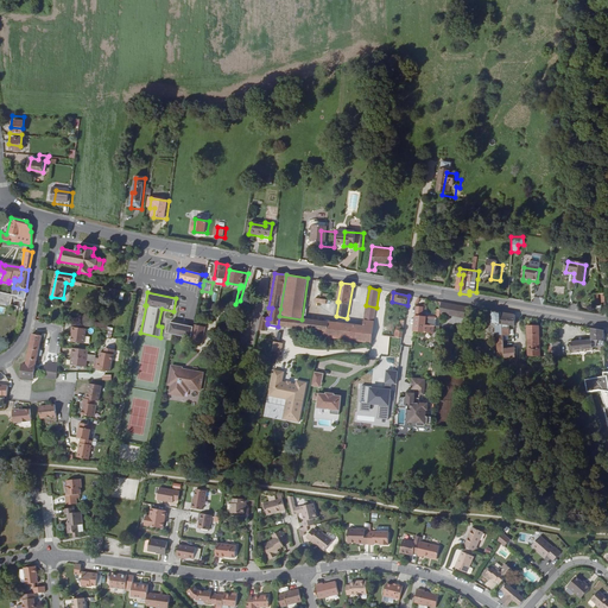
[(605,293),(595,293),(594,293),(595,305),(602,304),(606,304),(605,293)]
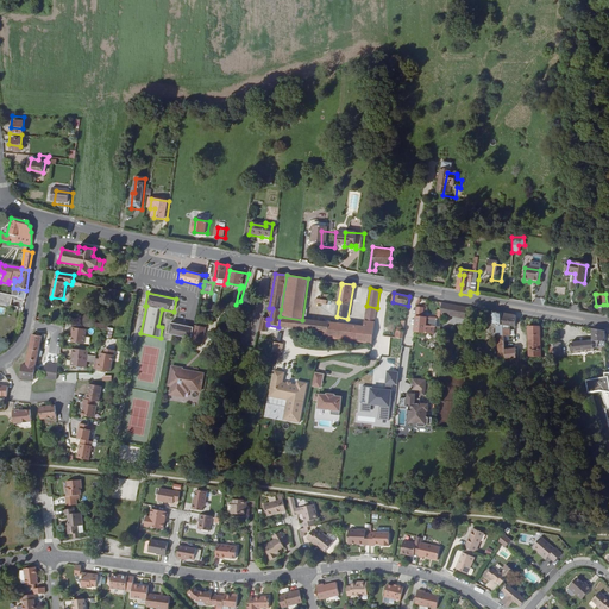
[(468,307),(441,302),(441,311),(441,315),(465,319),(468,307)]
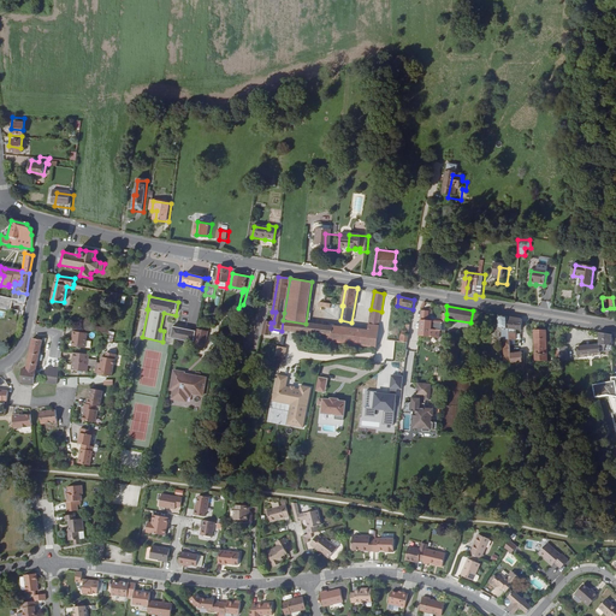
[(426,311),(421,311),(419,326),(432,327),(431,330),(438,330),(445,330),(445,324),(442,324),(442,323),(432,321),(432,320),(428,320),(430,312),(425,312),(426,311)]
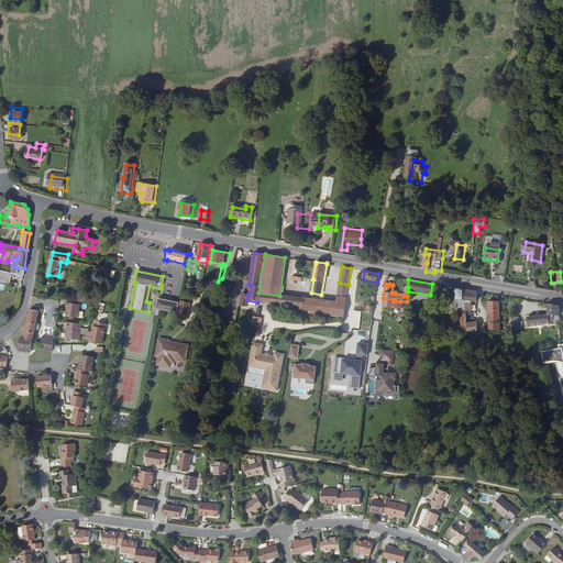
[(464,289),(455,288),(455,300),(461,300),(461,302),(465,302),(465,300),(464,289)]
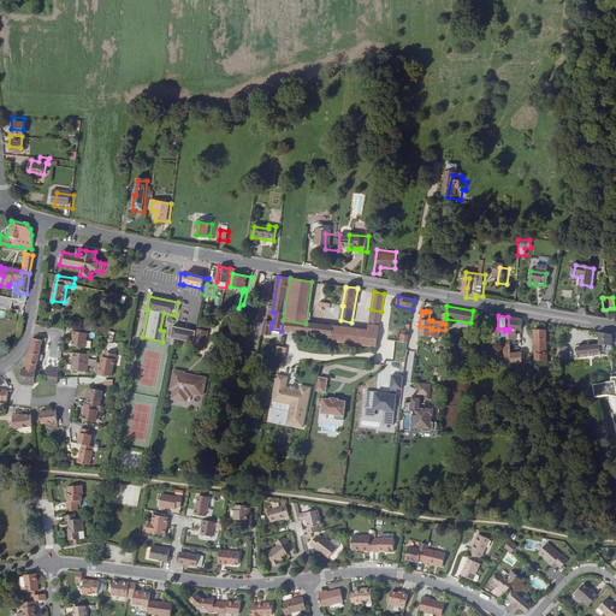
[(522,319),(508,317),(509,329),(521,330),(522,319)]
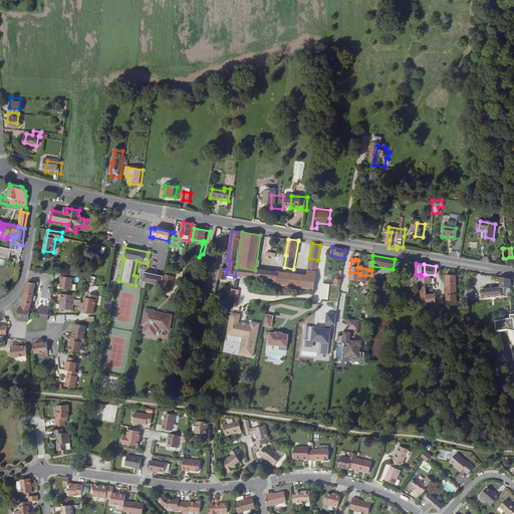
[(255,270),(236,267),(235,276),(254,278),(255,270)]
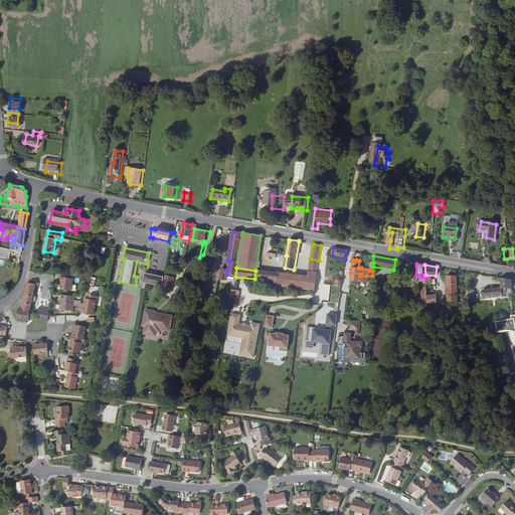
[(308,277),(255,271),(254,279),(271,281),(270,285),(315,291),(316,283),(317,273),(316,273),(317,269),(309,268),(308,272),(308,277)]
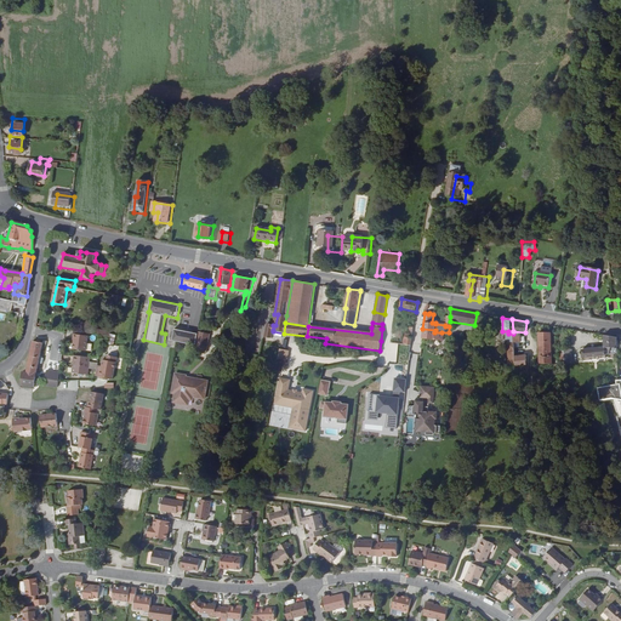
[(198,334),(175,329),(172,341),(195,346),(198,334)]
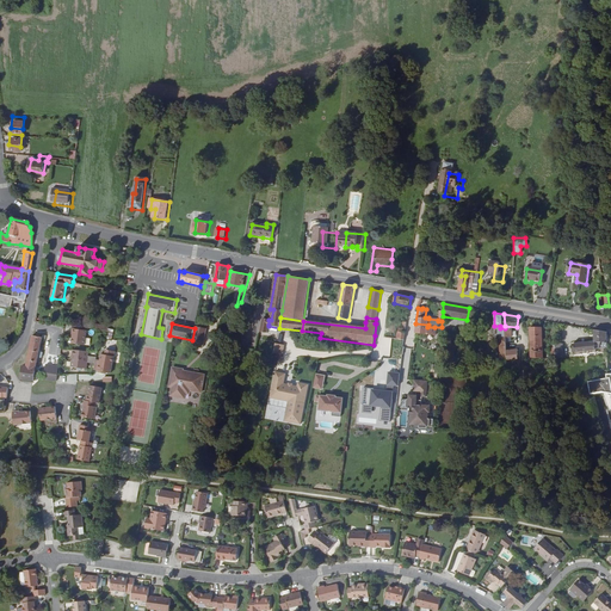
[(429,325),(415,323),(415,328),(413,346),(420,347),(427,347),(427,340),(427,335),(427,327),(429,325)]
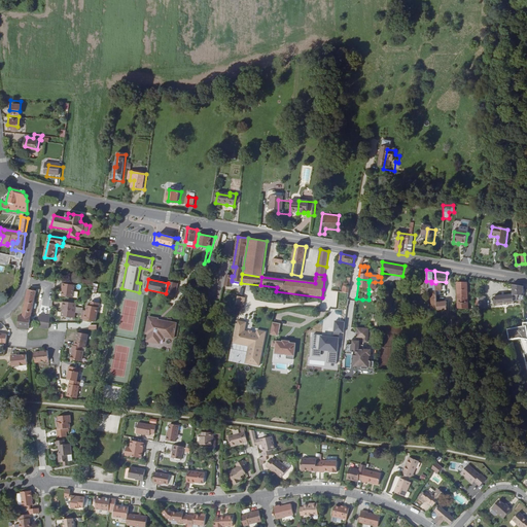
[(178,283),(169,281),(166,294),(166,299),(174,301),(178,283)]
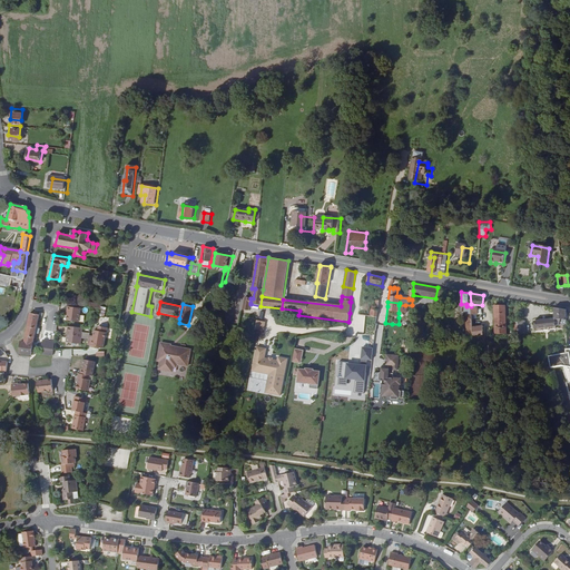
[(505,305),(494,305),(495,334),(507,334),(505,305)]
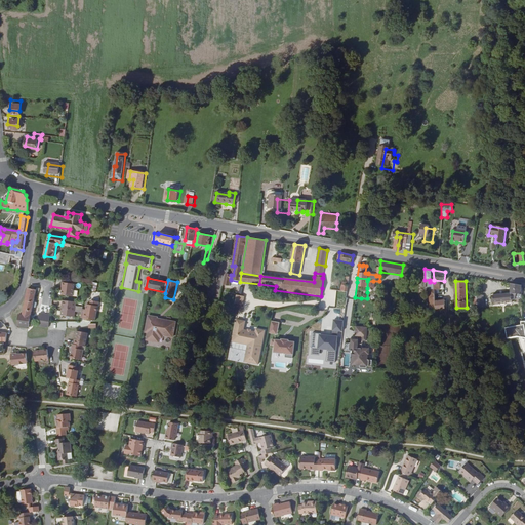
[(73,290),(74,283),(62,282),(59,295),(77,296),(77,290),(73,290)]
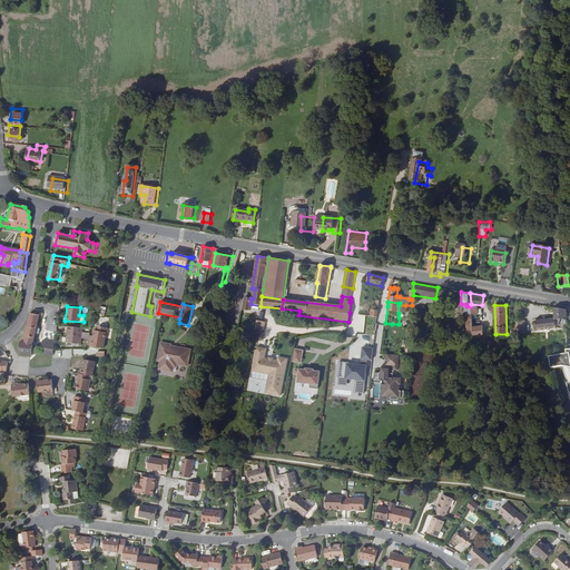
[(566,310),(553,307),(554,318),(534,321),(536,330),(548,328),(556,327),(556,320),(567,320),(566,310)]
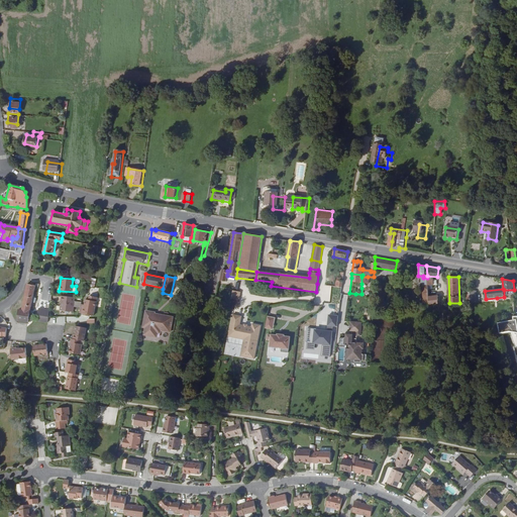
[(35,286),(27,284),(22,310),(19,310),(18,321),(29,322),(31,322),(31,315),(30,314),(29,314),(32,302),(35,303),(36,298),(33,298),(35,286)]
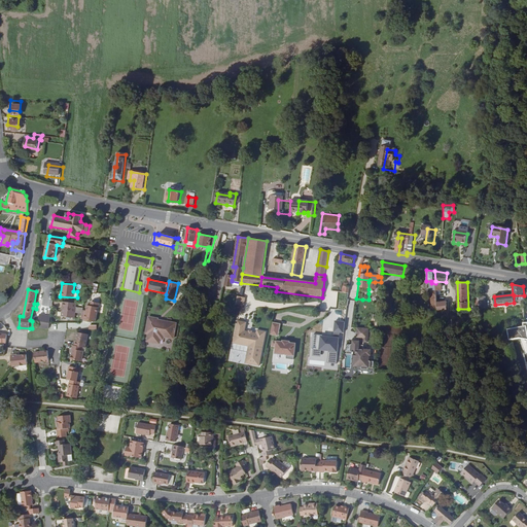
[(245,300),(247,290),(239,289),(238,297),(245,300)]
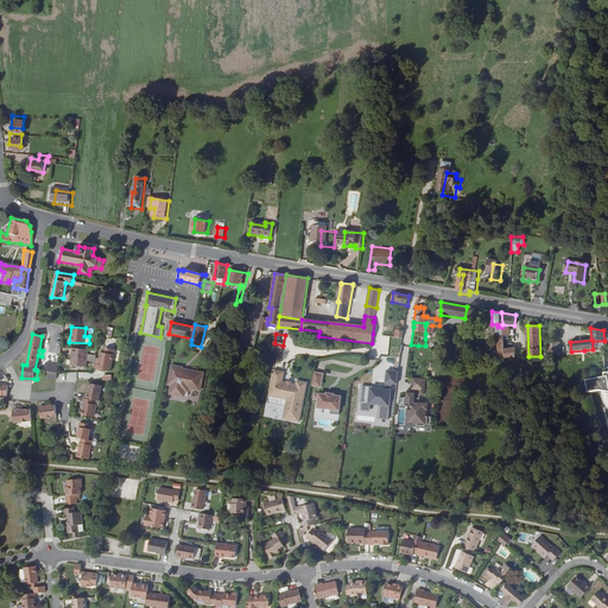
[(557,342),(551,343),(552,356),(562,355),(561,342),(557,342)]
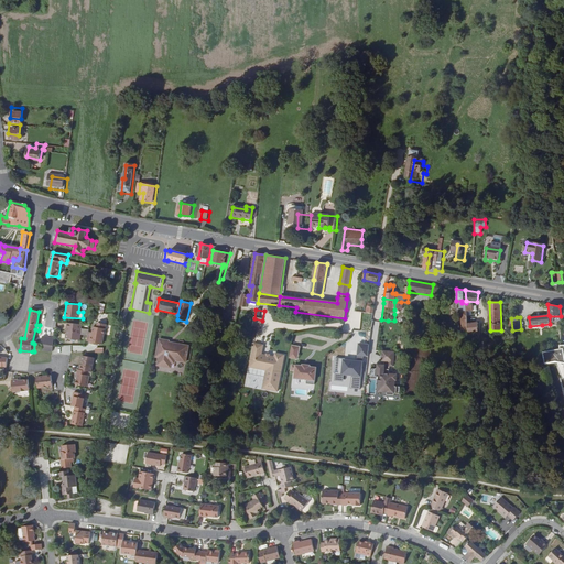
[(475,327),(468,327),(468,331),(468,333),(478,332),(478,326),(478,322),(475,321),(475,327)]
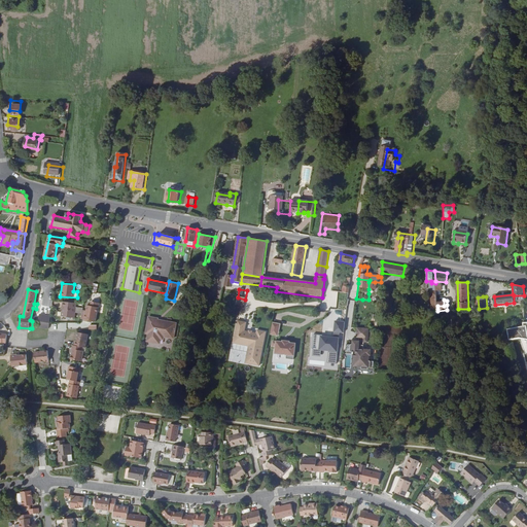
[(92,321),(96,322),(99,303),(89,301),(84,321),(89,322),(90,321),(92,321)]
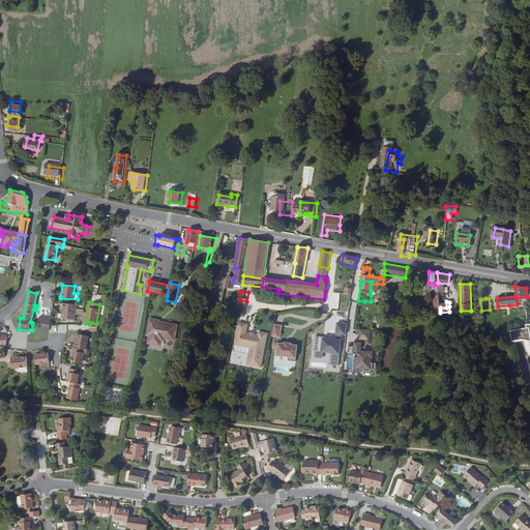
[(63,303),(61,318),(75,320),(77,305),(63,303)]
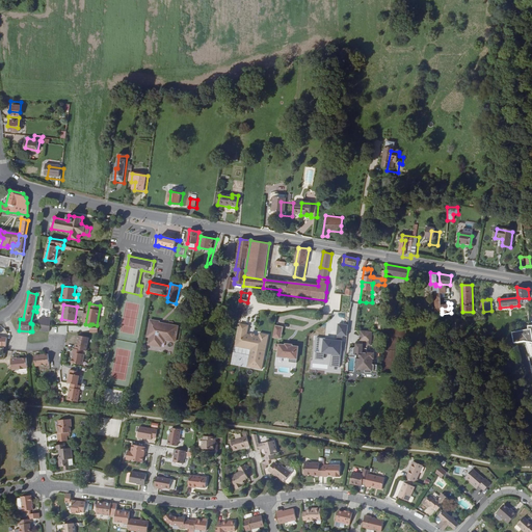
[(483,307),(480,307),(480,312),(475,312),(476,322),(484,321),(483,307)]
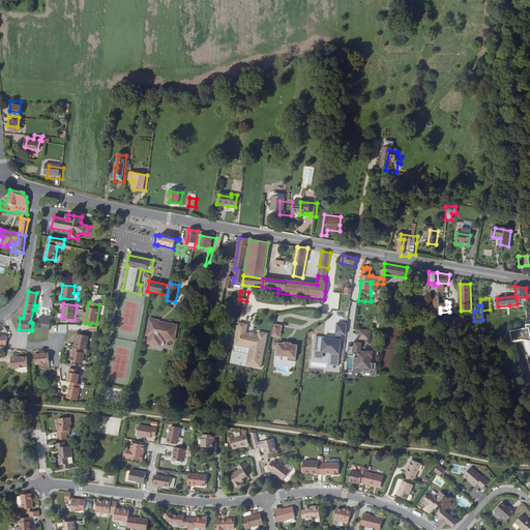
[(249,318),(240,316),(236,337),(253,342),(249,358),(262,361),(269,327),(260,325),(259,328),(247,326),(249,318)]
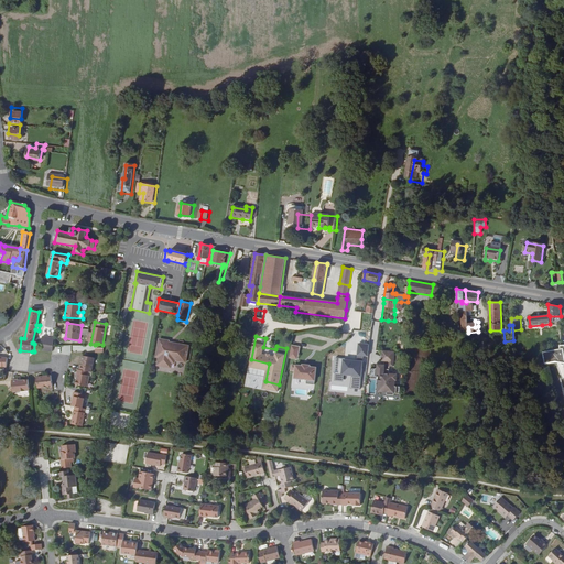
[(54,339),(42,337),(41,345),(43,345),(42,349),(42,350),(52,351),(53,346),(54,339)]
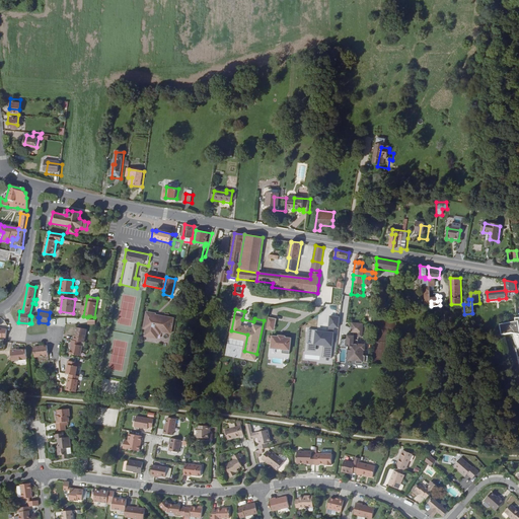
[(155,315),(146,313),(144,326),(146,326),(146,329),(145,337),(156,340),(157,335),(160,336),(161,331),(164,332),(170,334),(173,319),(158,316),(158,319),(154,318),(155,315)]
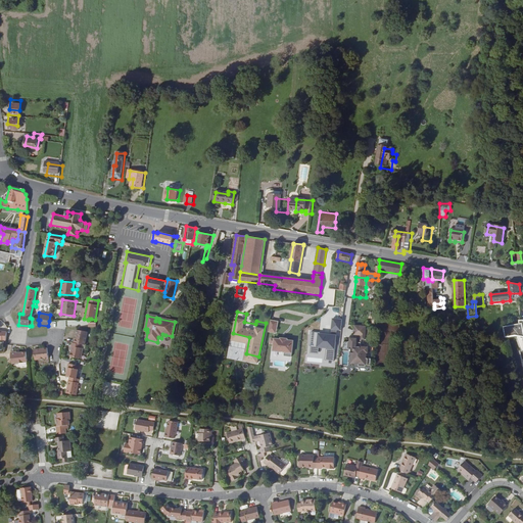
[(279,323),(271,321),(268,332),(277,334),(279,323)]
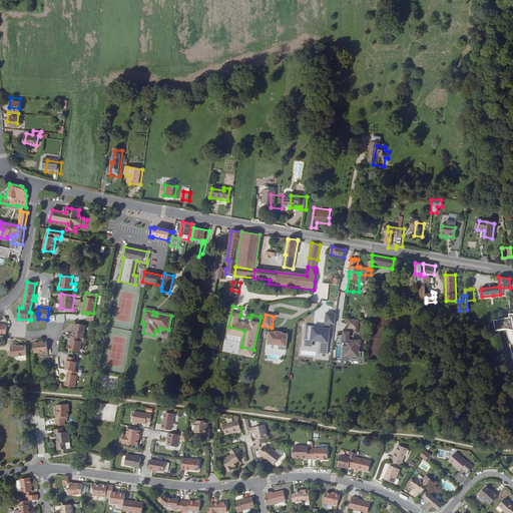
[(512,324),(512,317),(493,320),(495,332),(505,331),(511,344),(509,345),(512,353),(512,324)]
